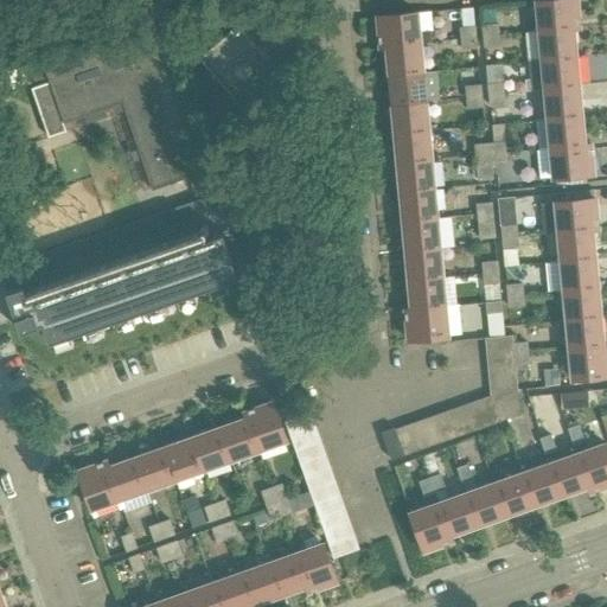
[(541,31),(580,27),(576,0),(549,0),(537,1),(541,31)]
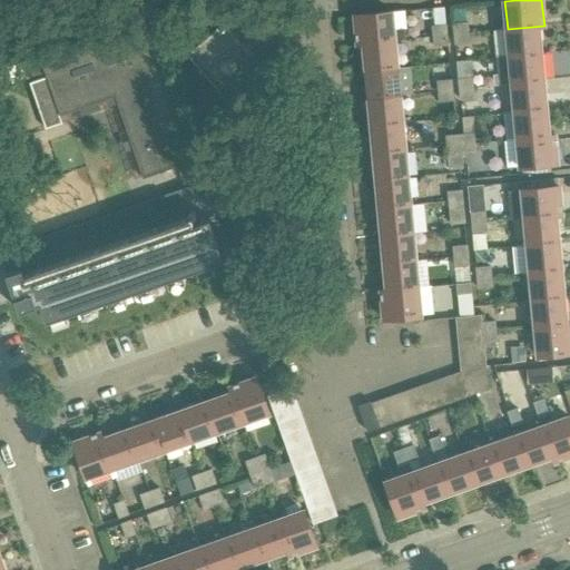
[(392,11),(355,15),(357,42),(394,40),(405,39),(404,29),(394,29),(392,11)]
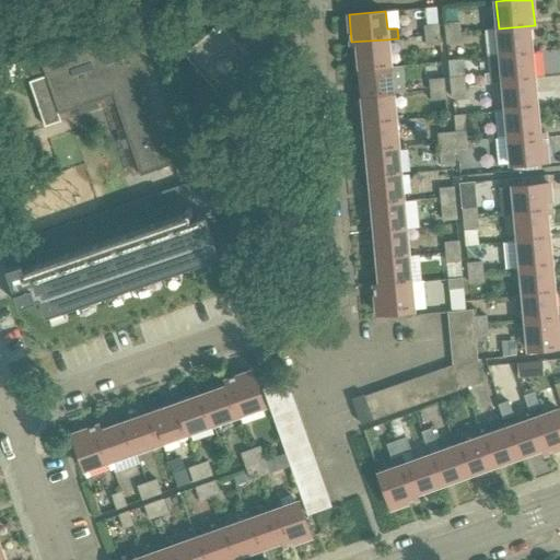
[(236,42),(223,27),(224,26),(220,20),(213,25),(214,26),(185,53),(229,103),(264,73),(246,54),(247,53),(237,41),(236,42)]
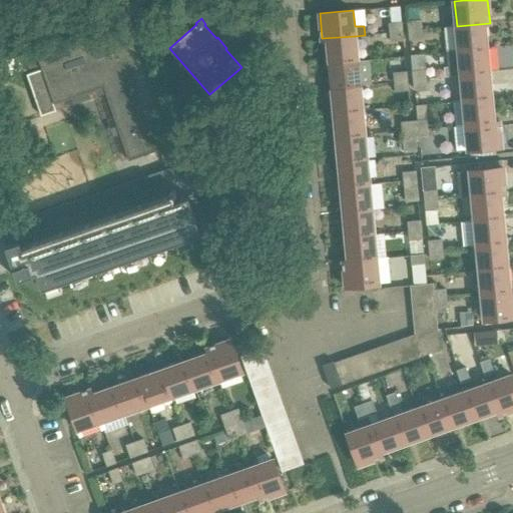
[(389,22),(390,33),(403,31),(402,21),(389,22)]
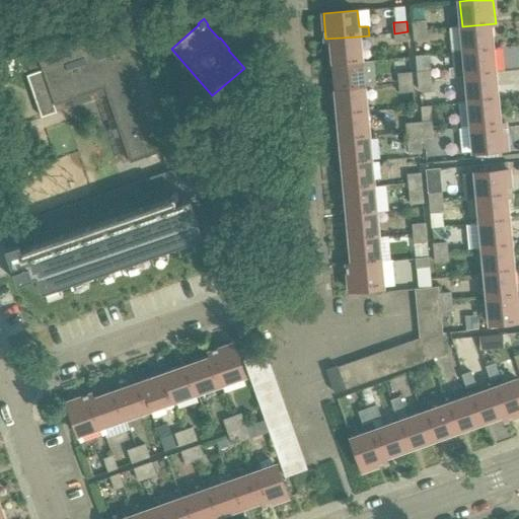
[(414,31),(427,30),(426,21),(413,22),(414,31)]
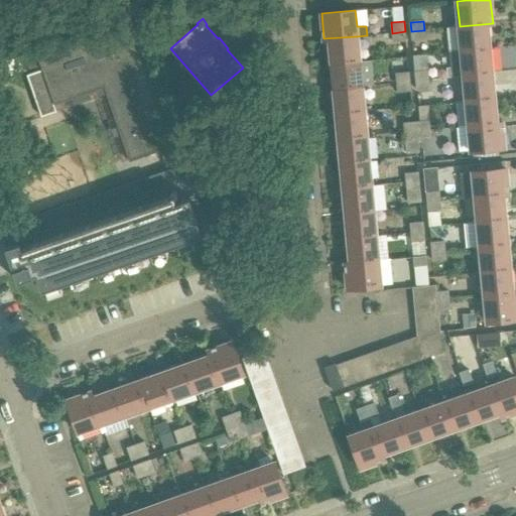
[(173,146),(131,22),(36,55),(41,70),(26,75),(41,117),(56,112),(53,105),(104,88),(129,161),(173,146)]
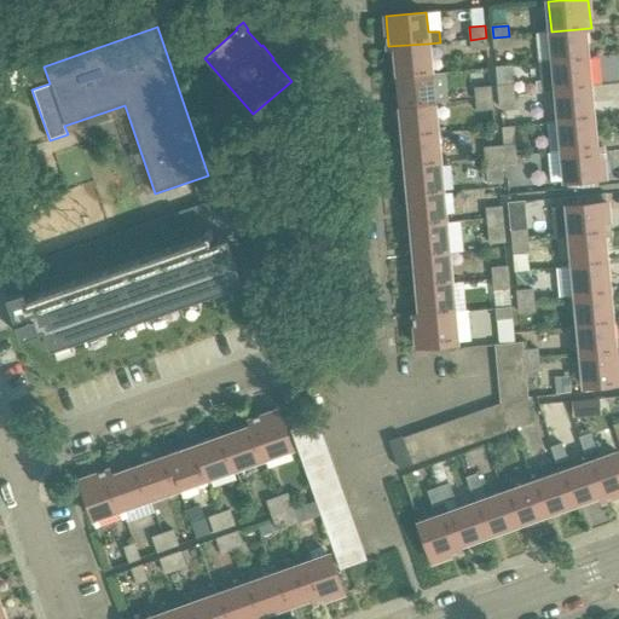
[(554,62),(588,58),(584,29),(591,29),(591,28),(551,32),(554,62)]
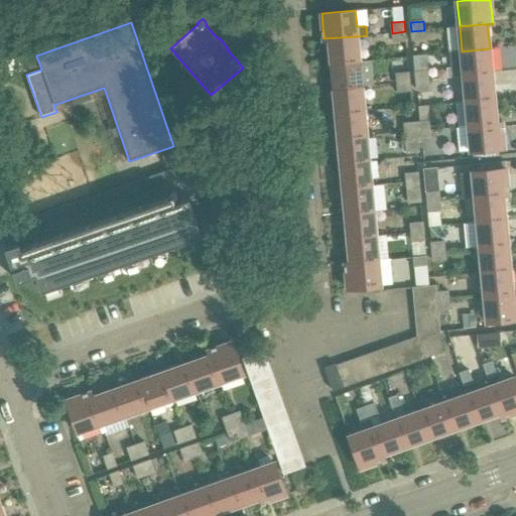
[(424,30),(411,31),(412,40),(424,39),(424,30)]
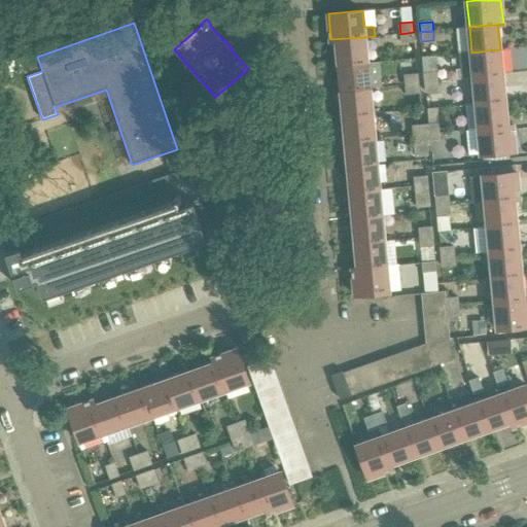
[(415,42),(414,32),(400,34),(400,43),(415,42)]
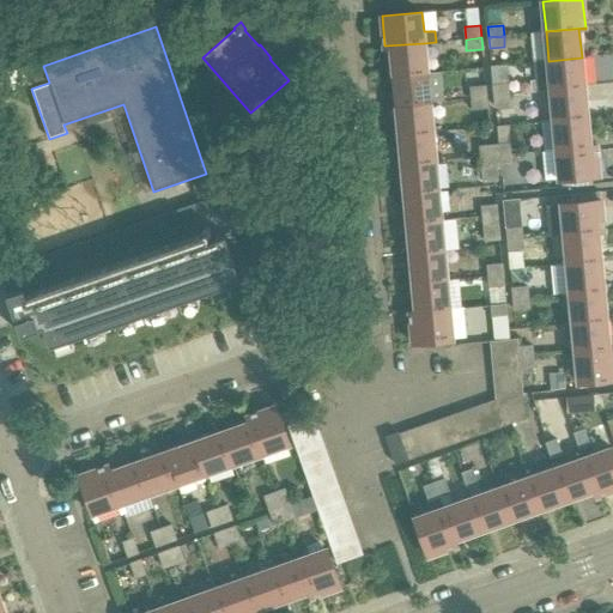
[(395,76),(428,72),(424,43),(384,46),(384,48),(392,47),(395,76)]
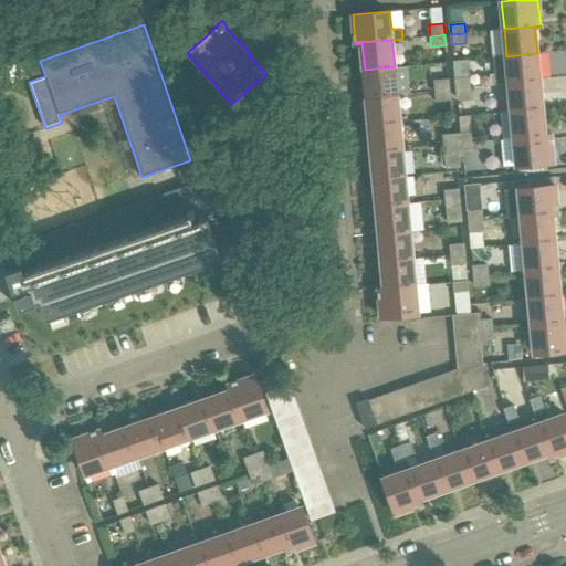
[(537,53),(506,56),(510,84),(540,81),(537,53)]
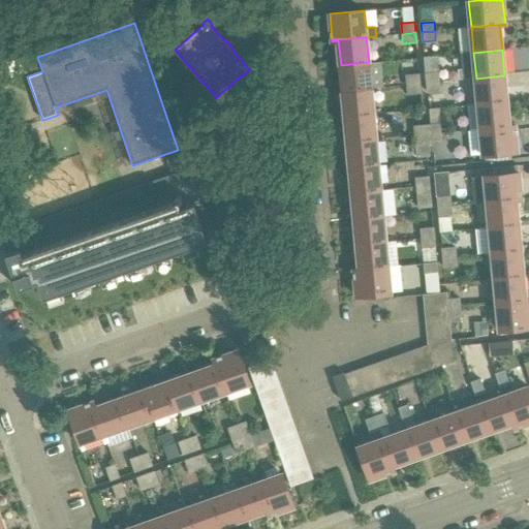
[(424,58),(425,73),(439,72),(439,71),(440,71),(439,57),(439,56),(424,57),(424,58)]
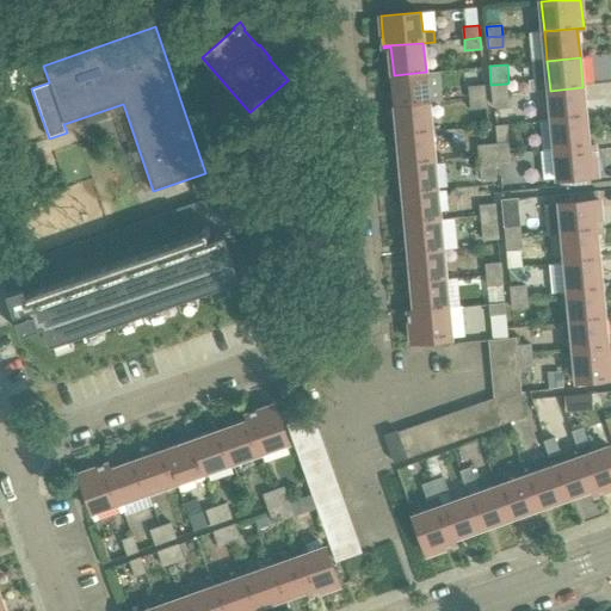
[(426,72),(394,75),(396,105),(429,102),(426,72)]
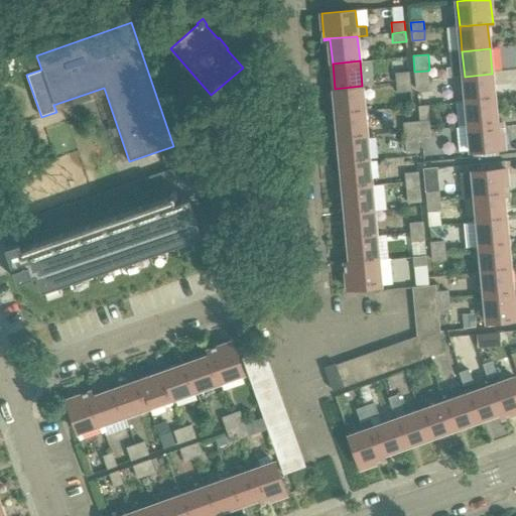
[(428,71),(414,72),(415,81),(429,80),(428,71)]
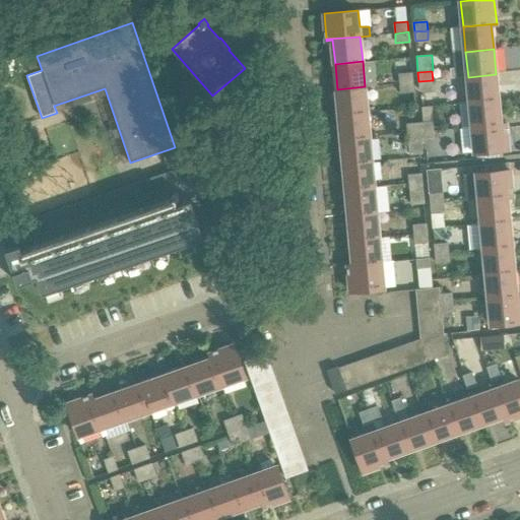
[(398,73),(399,83),(413,82),(412,72),(398,73)]
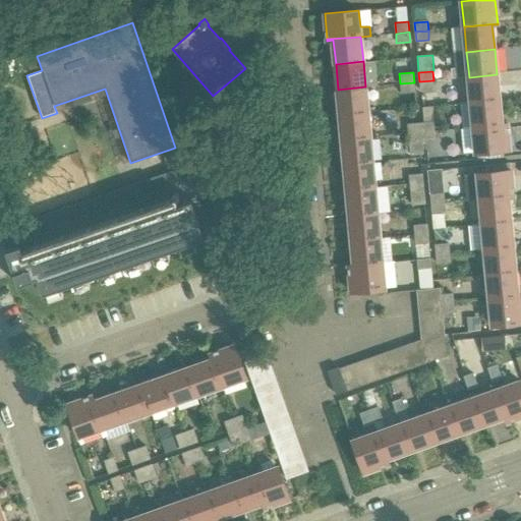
[(471,102),(499,100),(497,74),(469,77),(471,102)]
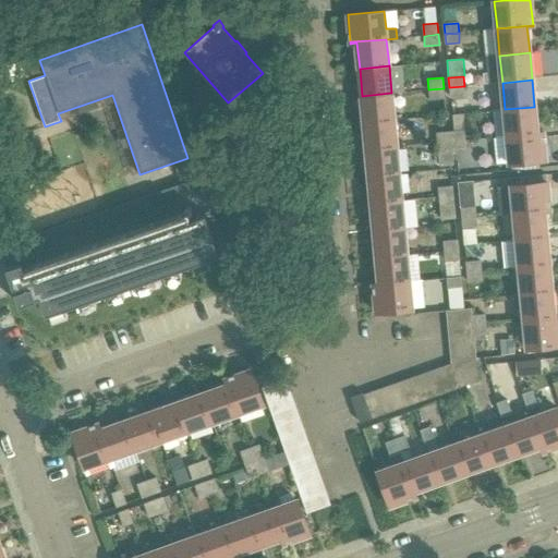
[(465,96),(464,86),(449,87),(450,97),(465,96)]
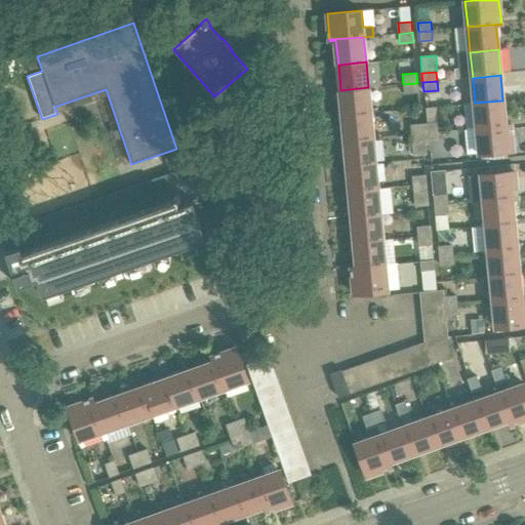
[(418,92),(417,83),(403,84),(404,93),(418,92)]
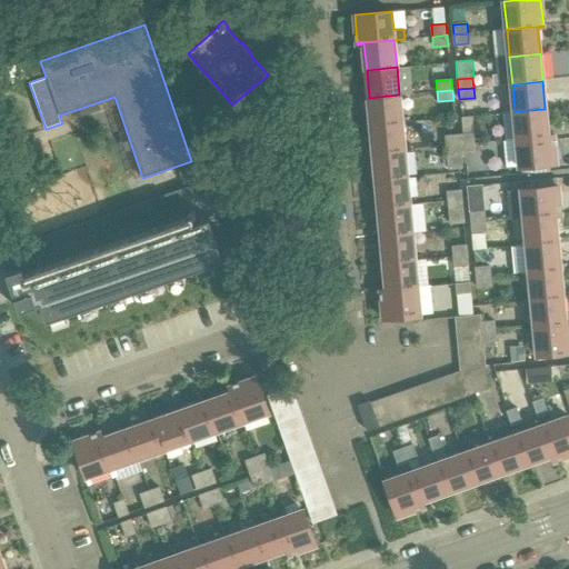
[(371,125),(401,122),(399,95),(369,98),(371,125)]
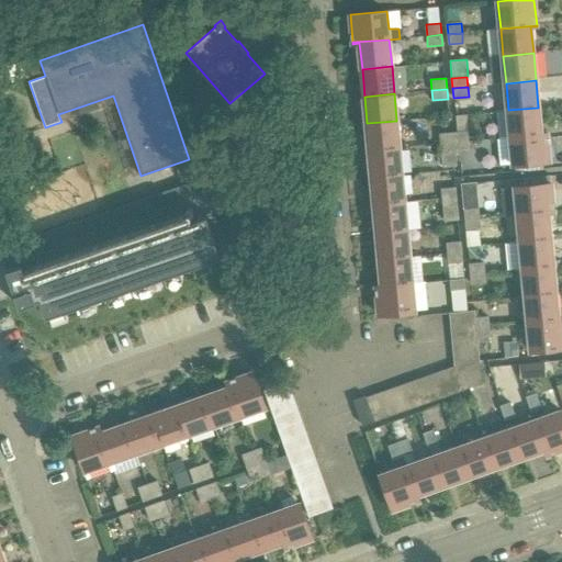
[(538,108),(508,110),(510,137),(547,134),(547,133),(541,134),(538,108)]
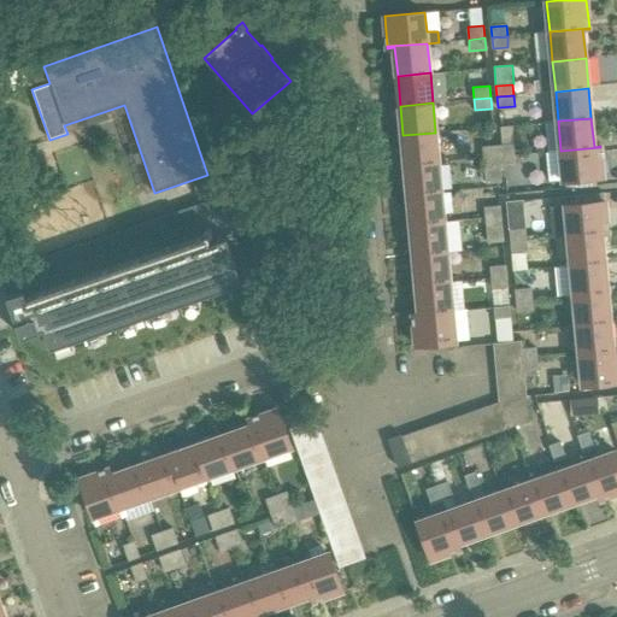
[(435,133),(403,135),(405,165),(439,163),(435,133)]
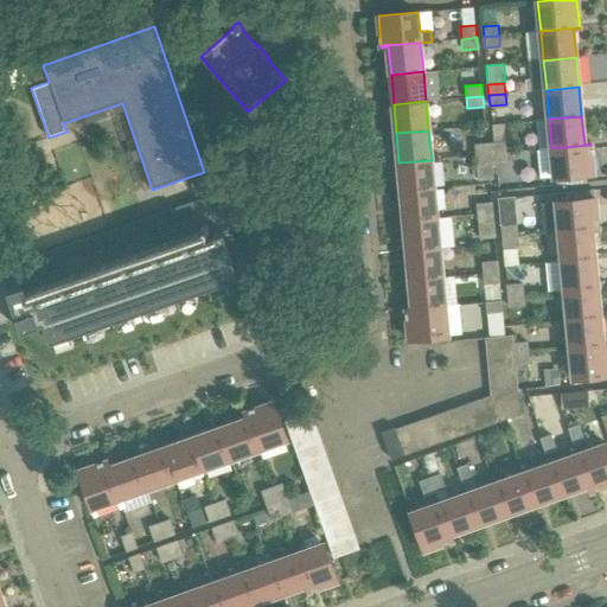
[(491,154),(506,153),(505,142),(491,144),(491,154)]
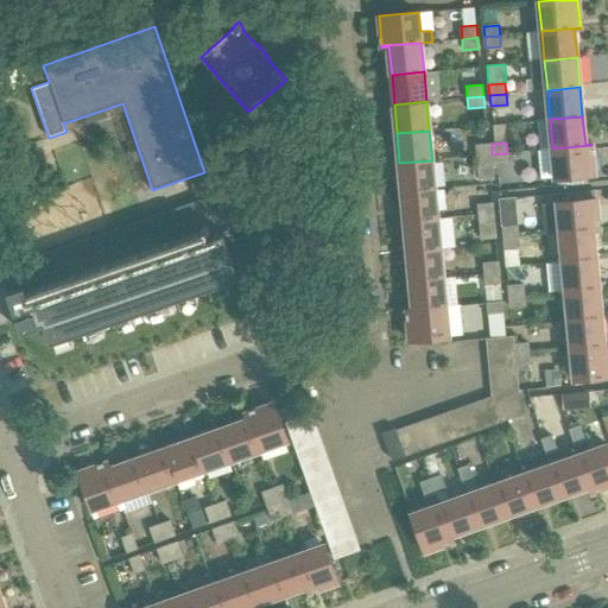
[(477,156),(492,154),(492,144),(476,145),(477,156)]
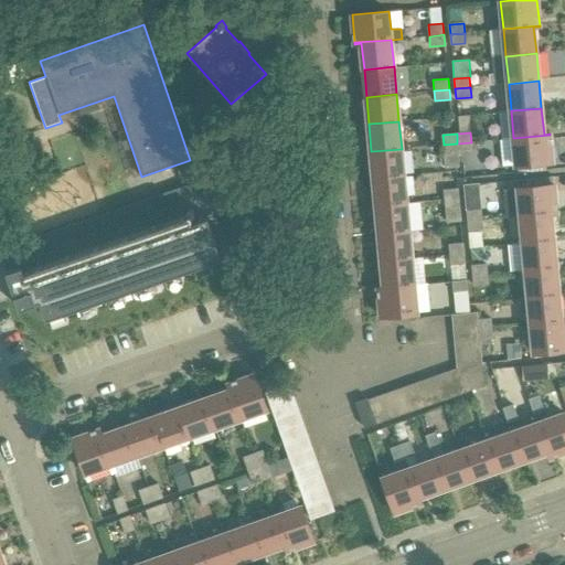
[(550,135),(513,138),(516,166),(553,162),(550,135)]
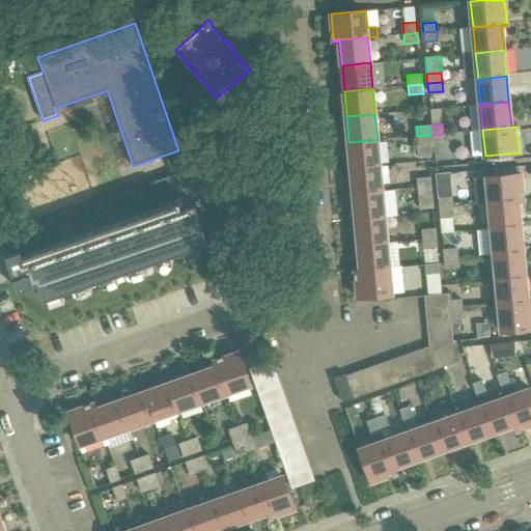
[(443,134),(429,135),(430,144),(444,143),(443,134)]
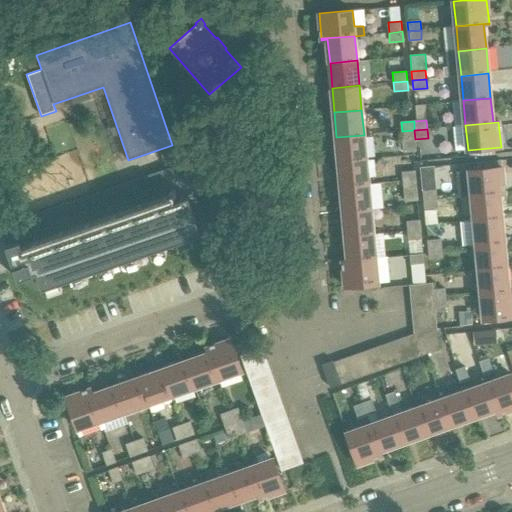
[(414,130),(402,131),(403,140),(415,139),(414,130)]
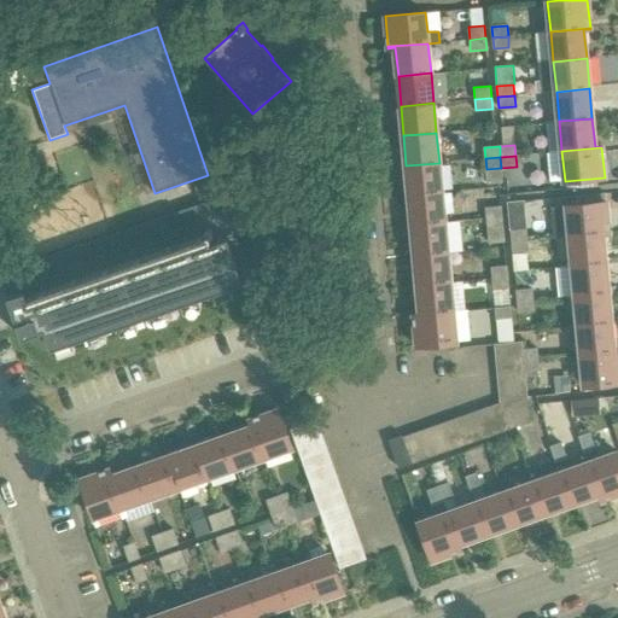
[(409,196),(442,192),(439,163),(406,165),(409,196)]
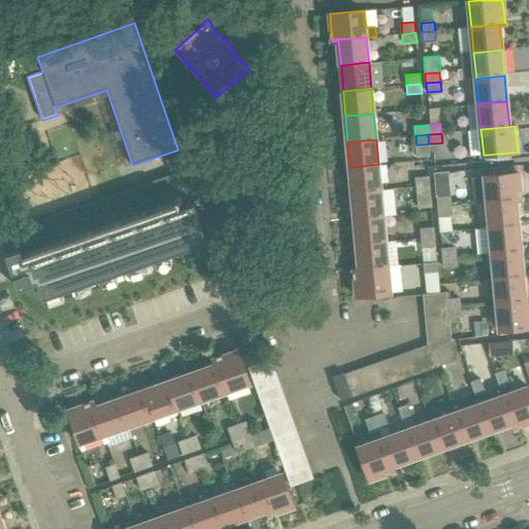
[(416,145),(417,157),(430,156),(429,144),(416,145)]
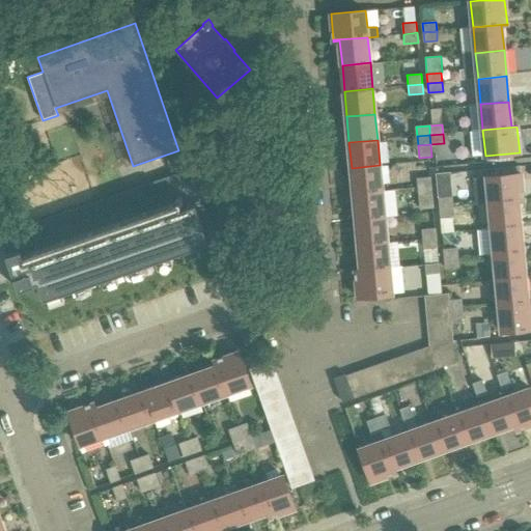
[(168,160),(172,172),(185,168),(180,156),(168,160)]
